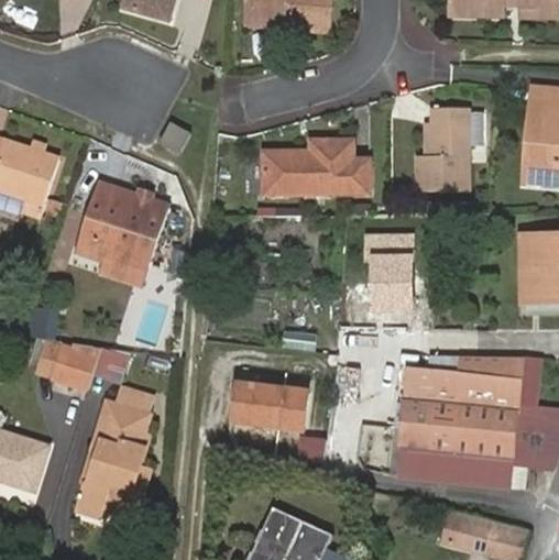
[(132,0),(163,9),(165,0),(132,0)]
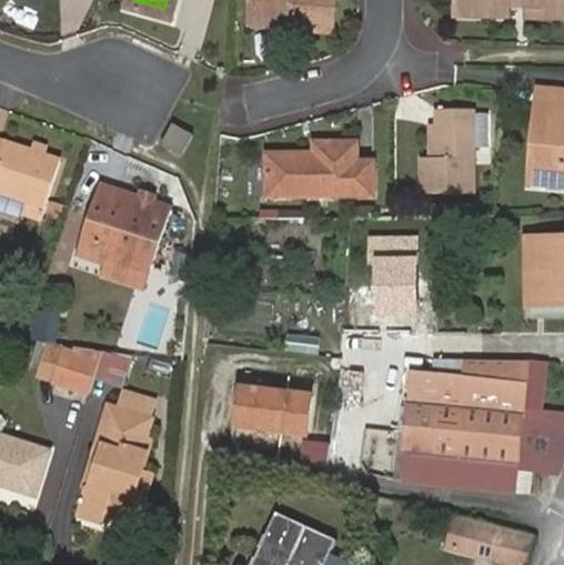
[(320,18),(321,0),(248,0),(248,19),(282,21),(282,14),(320,18)]
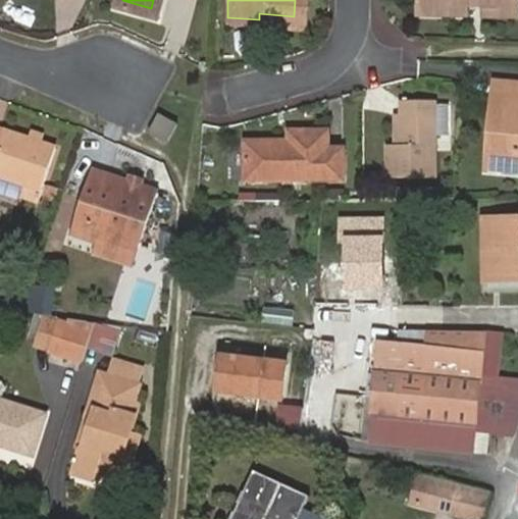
[(295,0),(294,16),(259,13),(259,19),(301,21),(302,0),(295,0)]
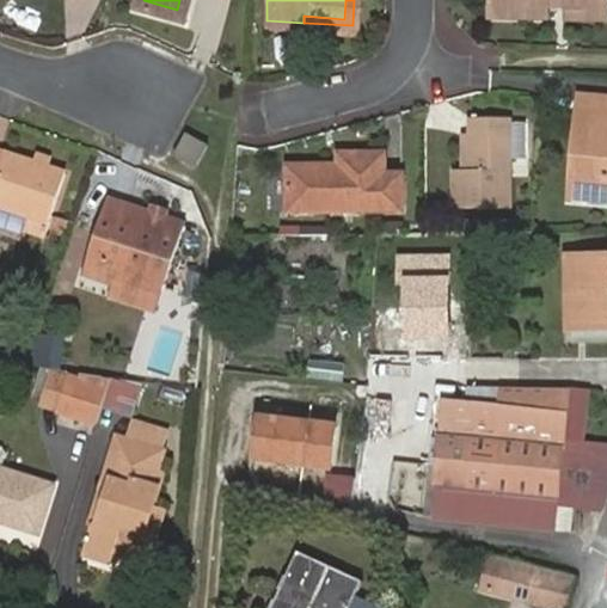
[(556,8),(598,10),(598,0),(477,0),(478,16),(537,18),(538,0),(556,0),(556,8)]
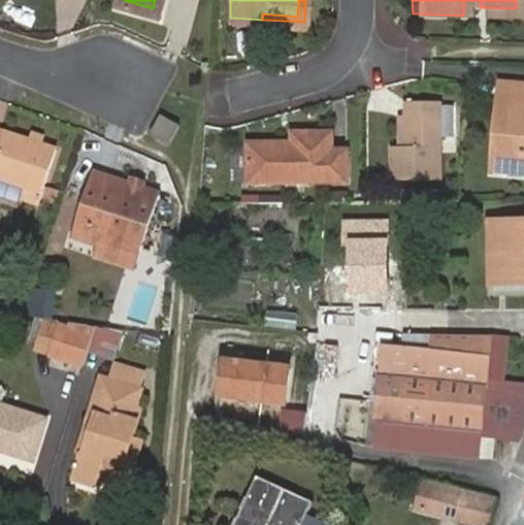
[(515,20),(516,8),(480,7),(480,19),(515,20)]
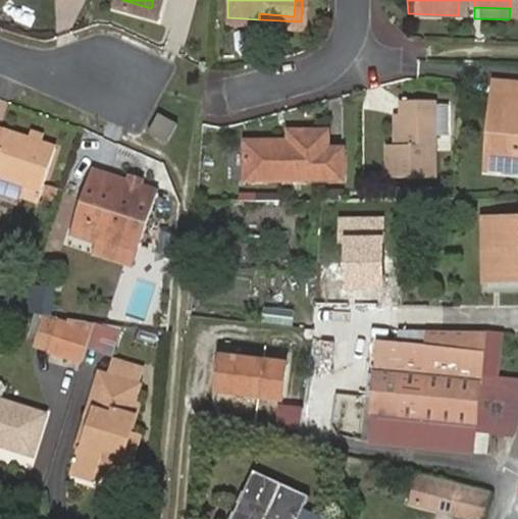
[(517,81),(494,78),(489,112),(495,113),(490,148),(486,147),(483,166),(517,168),(517,81)]
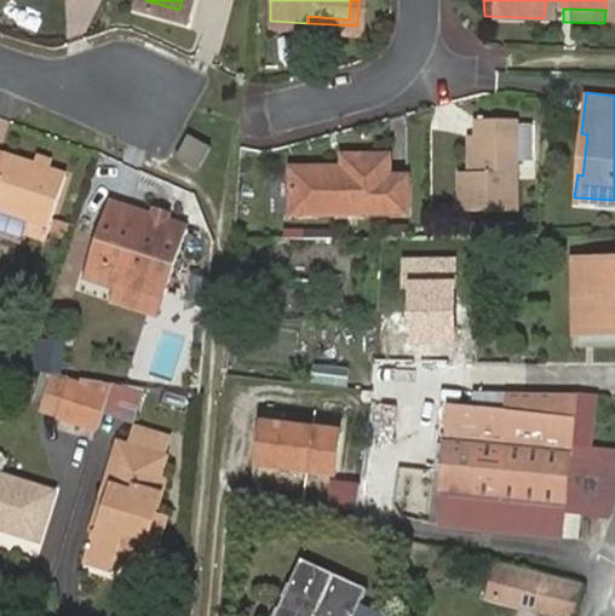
[(473,165),(464,165),(458,165),(455,205),(511,207),(515,114),(476,114),(475,130),(473,165)]
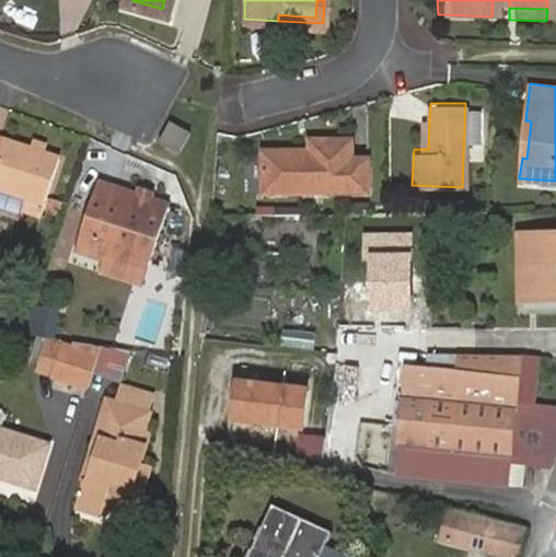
[(421,117),(419,149),(428,149),(429,117),(421,117)]
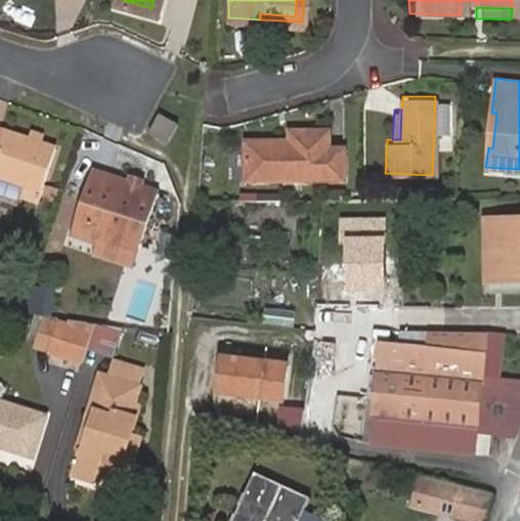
[(496,114),(491,113),(488,147),(492,148),(496,114)]
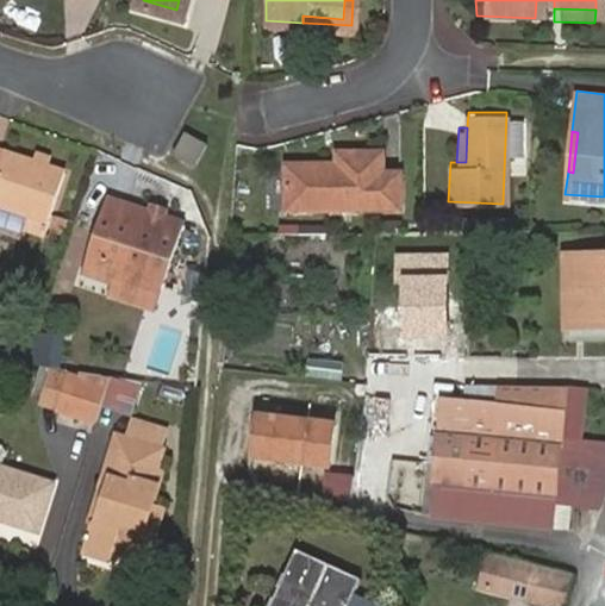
[(179,132),(170,152),(193,162),(201,142),(179,132)]
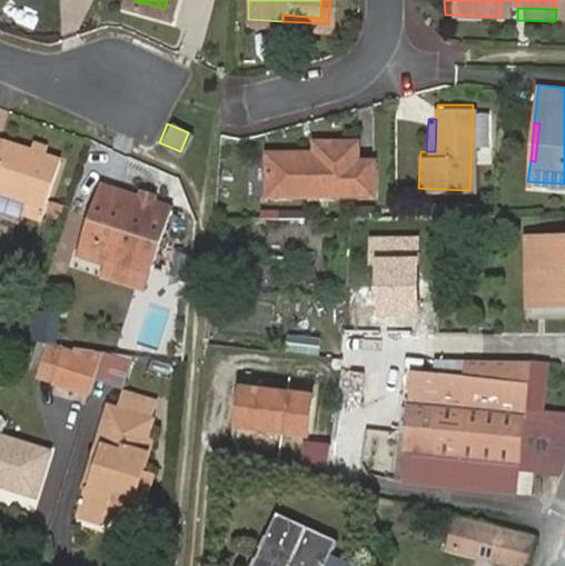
[(264,192),(369,191),(369,159),(352,159),(352,139),(310,140),(311,150),(265,151),(264,192)]
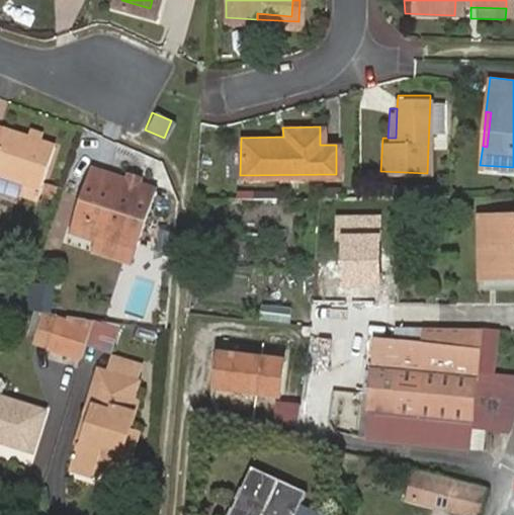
[(0,200),(12,204),(15,197),(31,202),(34,193),(49,151),(34,146),(22,143),(0,135),(0,200)]
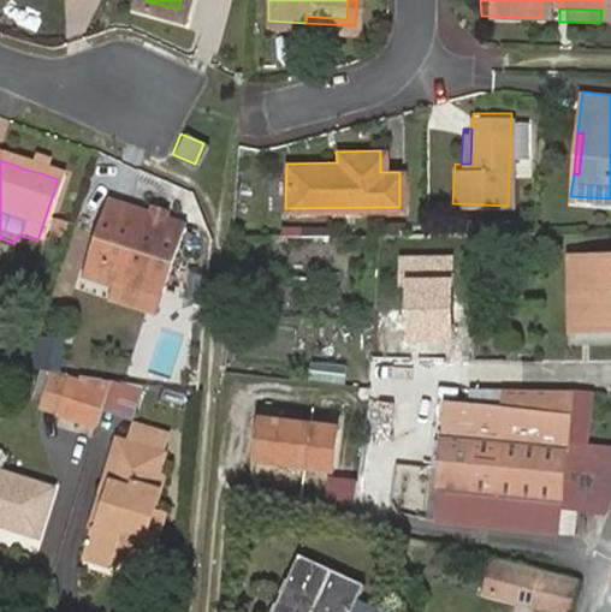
[(30,161),(27,170),(41,173),(43,166),(30,161)]
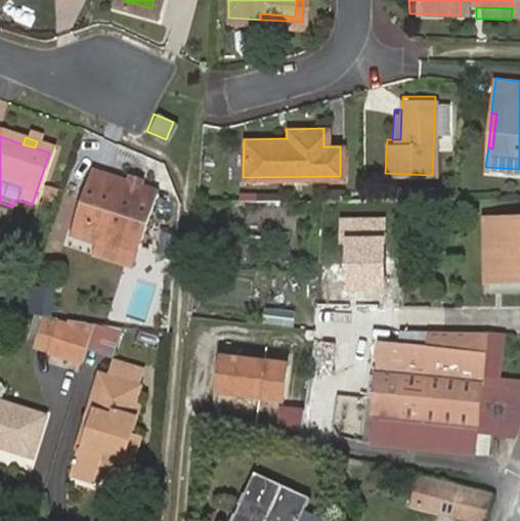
[(100,239),(138,249),(153,193),(137,189),(125,185),(84,175),(68,237),(98,246),(100,239)]
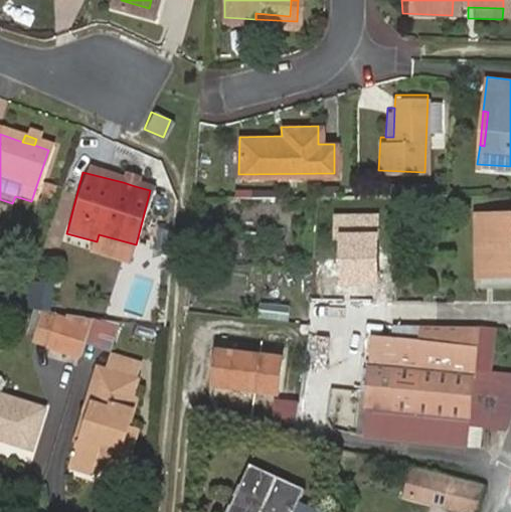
[(135,186),(136,179),(125,176),(123,182),(135,186)]
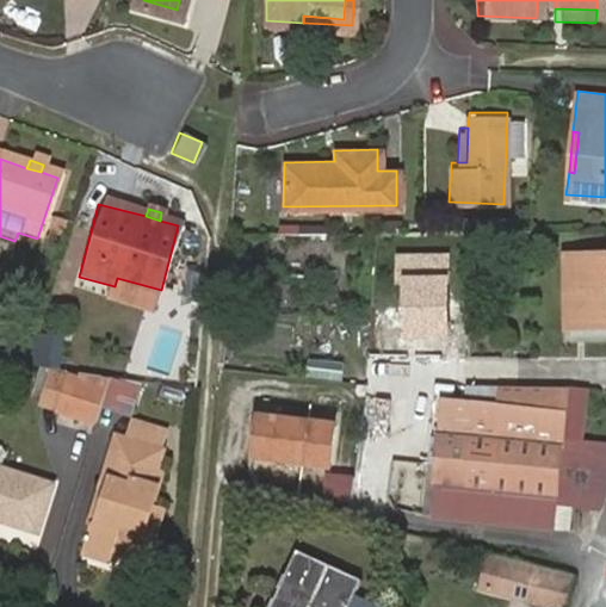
[(447,252),(397,252),(399,334),(447,334),(447,252)]
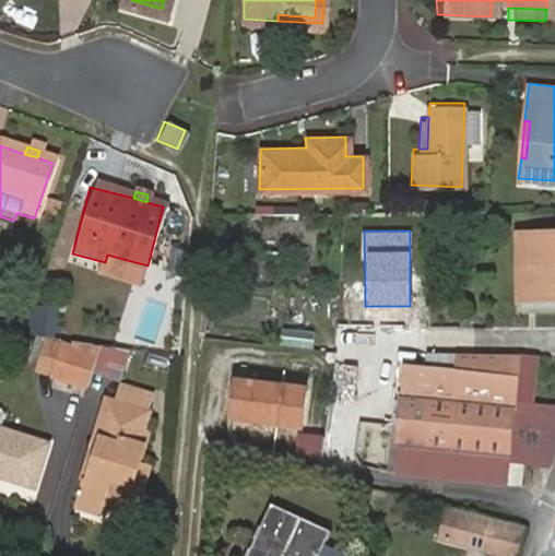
[(554,235),(515,236),(515,295),(554,294),(554,235)]
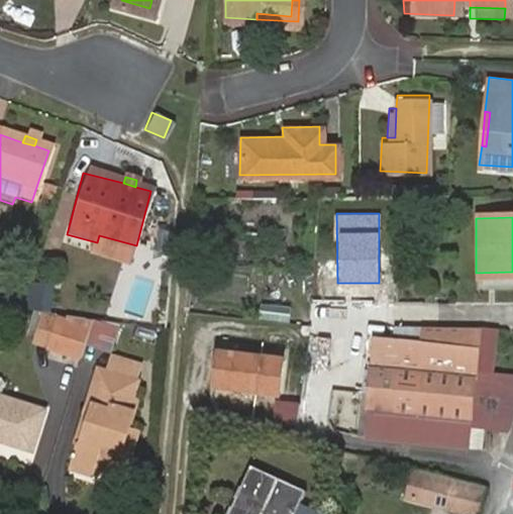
[(134,252),(136,245),(99,235),(97,242),(134,252)]
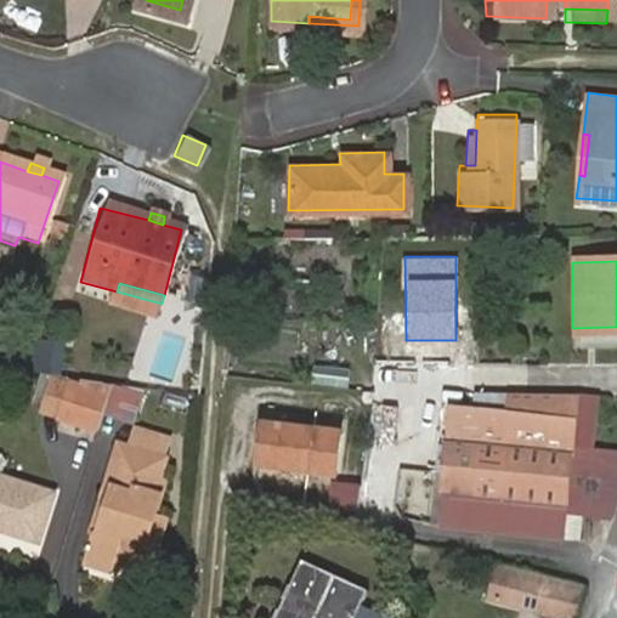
[(29,335),(24,364),(54,370),(58,340),(29,335)]
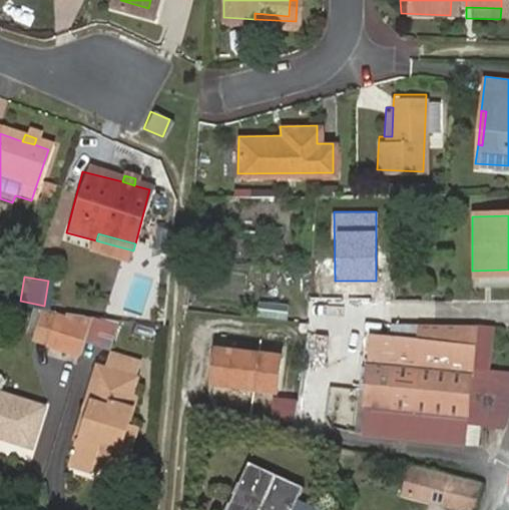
[(62,316),(53,345),(80,354),(92,317),(64,312),(62,316)]
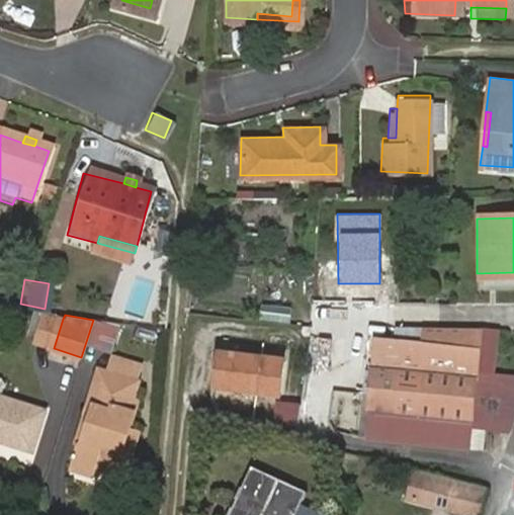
[(371,336),(361,435),(463,445),(476,326),(422,326),(421,341),(371,336)]
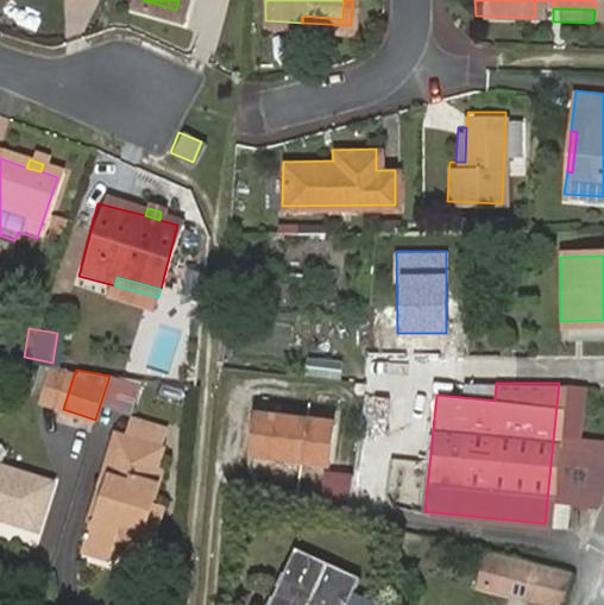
[(304,421),(256,414),(250,455),(323,466),(329,424),(304,421)]
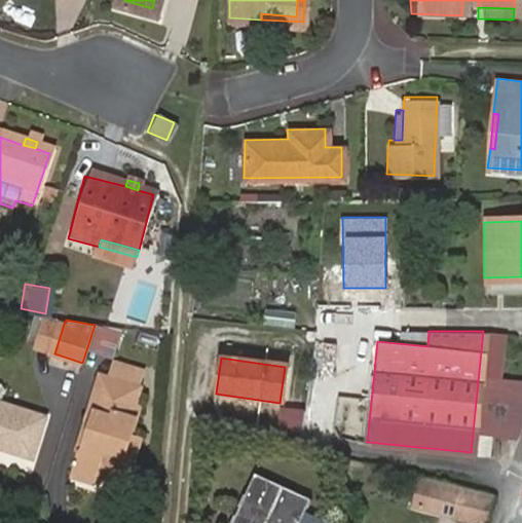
[(101,377),(95,396),(102,397),(108,379),(101,377)]
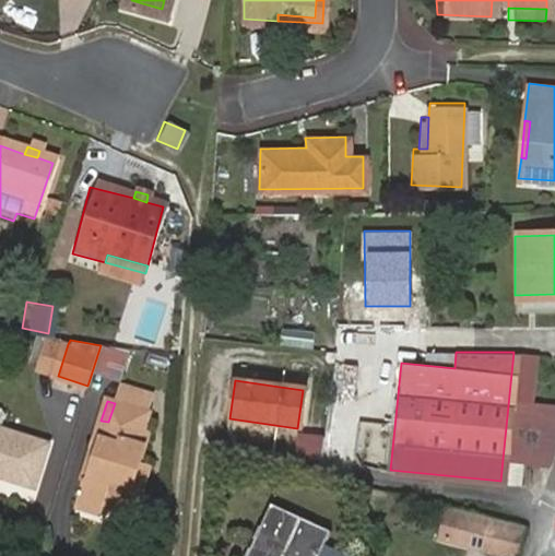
[(101,421),(89,464),(95,466),(92,477),(83,481),(75,509),(102,517),(104,509),(115,513),(125,508),(131,493),(141,496),(150,470),(138,466),(142,453),(149,436),(149,435),(143,434),(142,433),(146,421),(149,414),(115,403),(108,422),(101,421)]
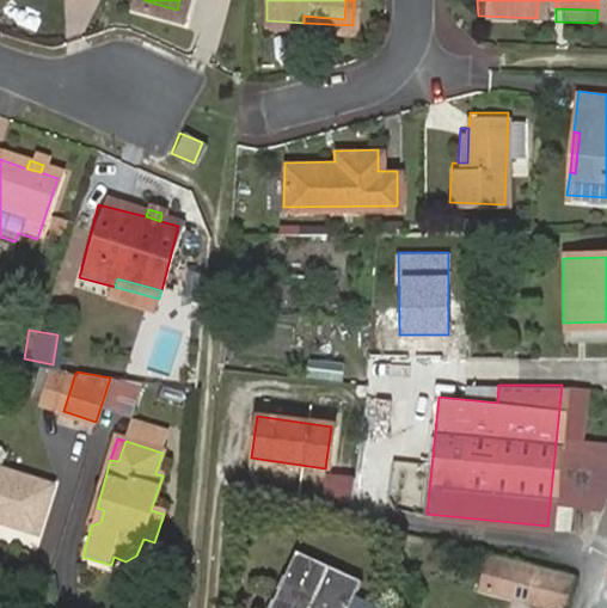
[(314,473),(304,508),(342,519),(350,483),(314,473)]
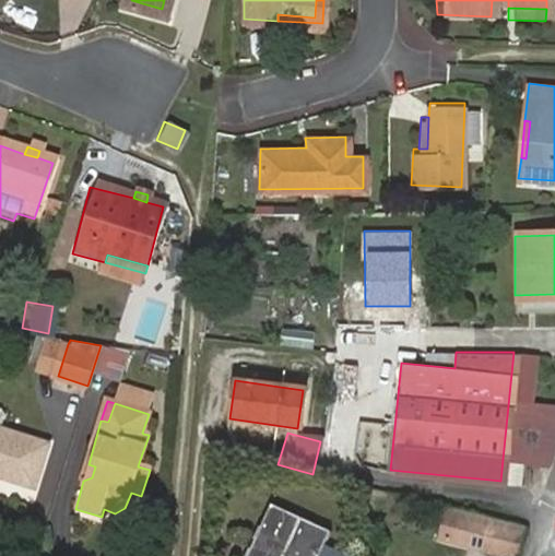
[(45,450),(0,434),(0,481),(31,492),(45,450)]
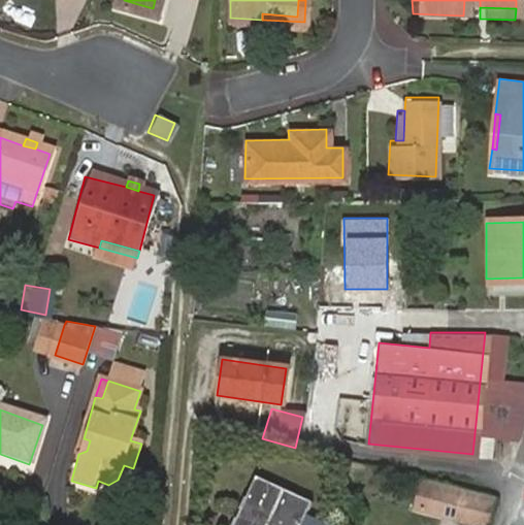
[(90,440),(84,438),(78,454),(87,451),(90,440)]
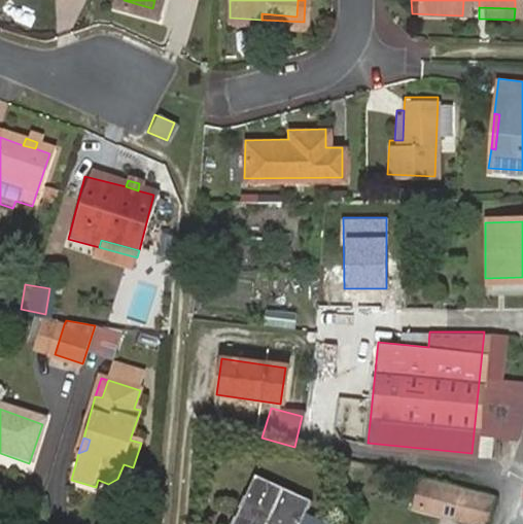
[(304,523),(307,517),(314,500),(258,476),(237,523),(304,523)]
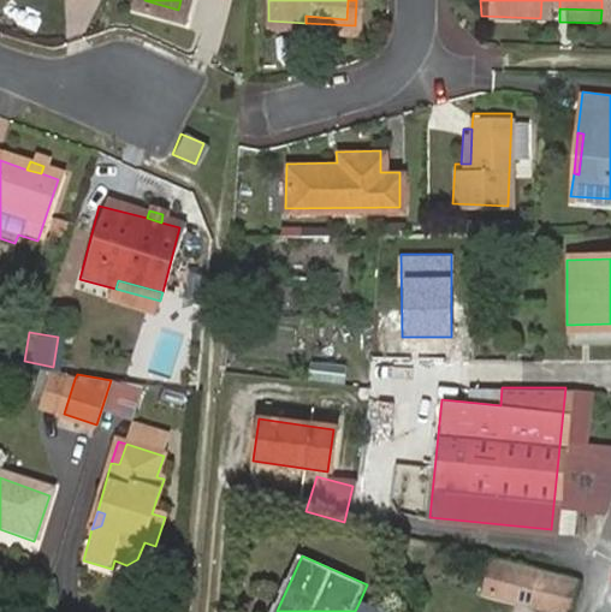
[(538,607),(546,571),(497,559),(487,595),(538,607)]
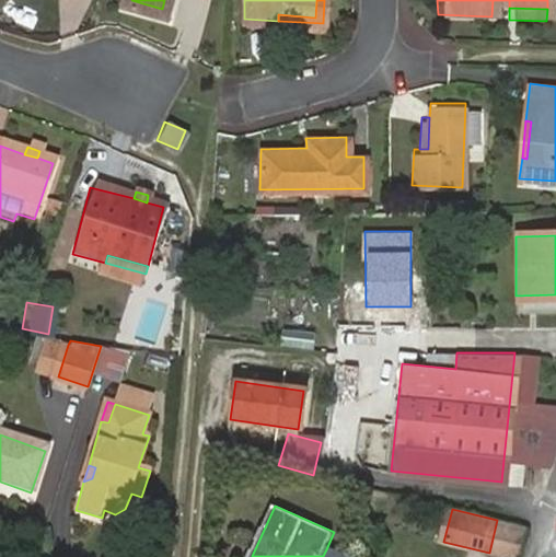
[(506,556),(516,556),(525,528),(497,520),(489,553),(506,556)]
